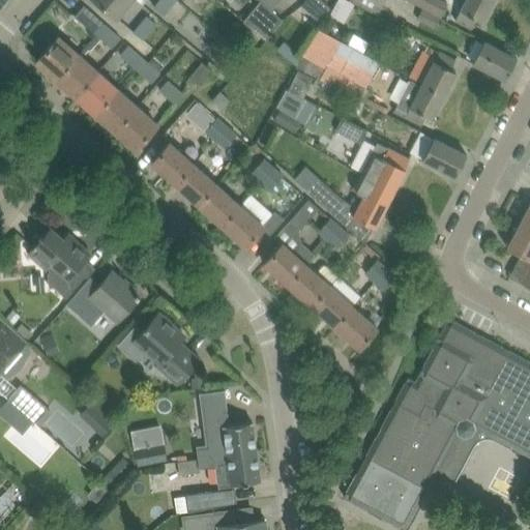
[(130,0),(94,0),(116,18),(130,0)]
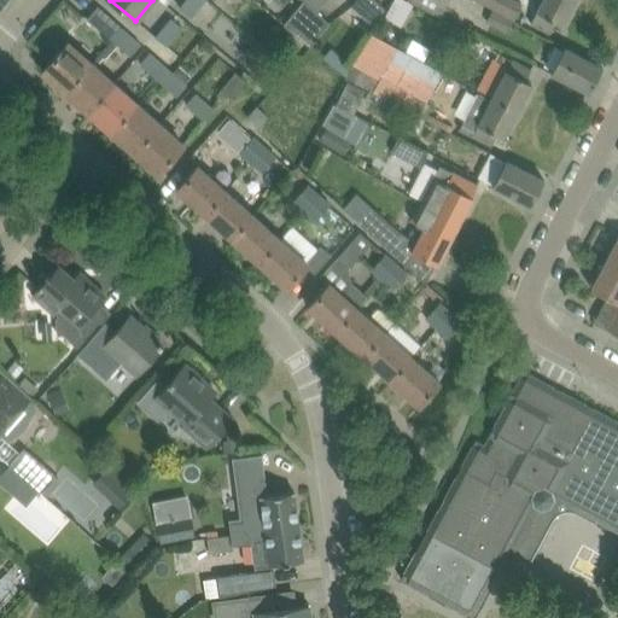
[(188,19),(204,0),(186,0),(178,10),(188,19)]
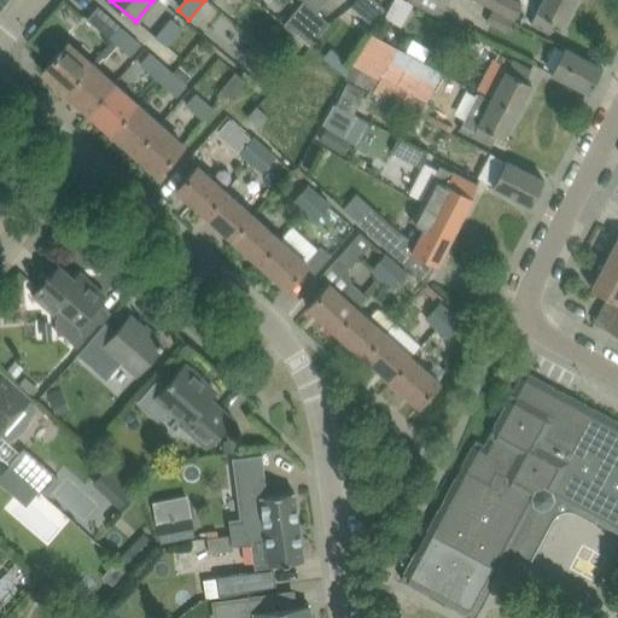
[(302,0),(304,1),(316,12),(326,0),(302,0)]
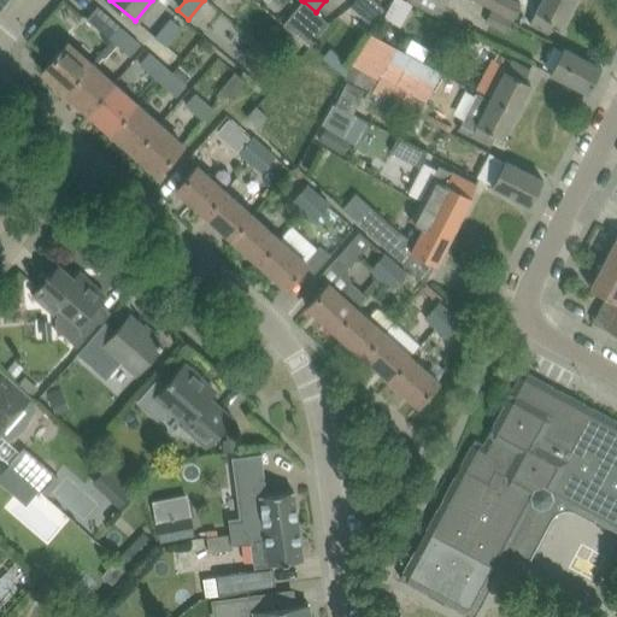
[(387,9),(376,0),(356,0),(353,4),(376,22),(387,9)]
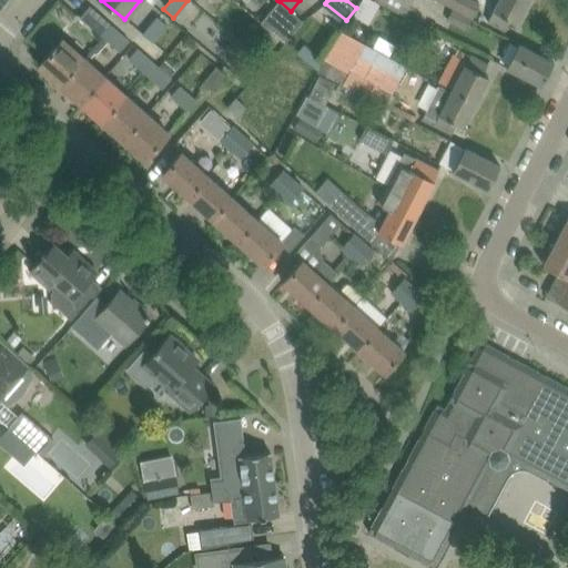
[(473,0),(435,0),(453,9),(472,20),(479,3),(473,0)]
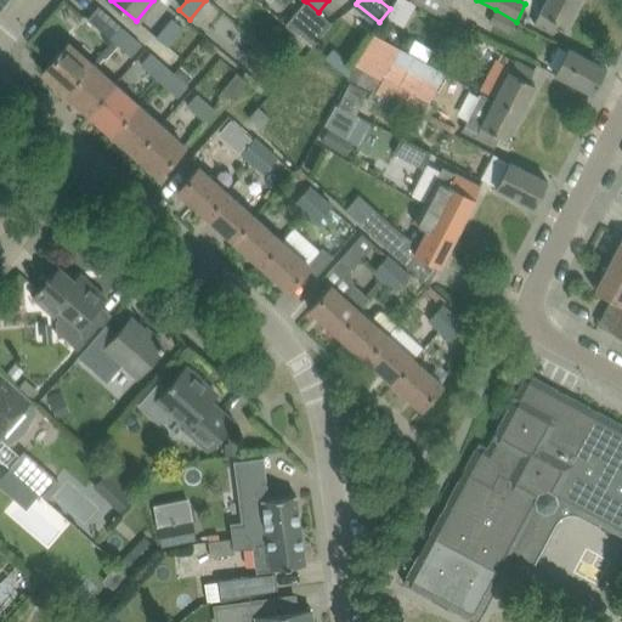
[(565,26),(578,0),(546,0),(535,21),(554,30),(559,22),(565,26)]
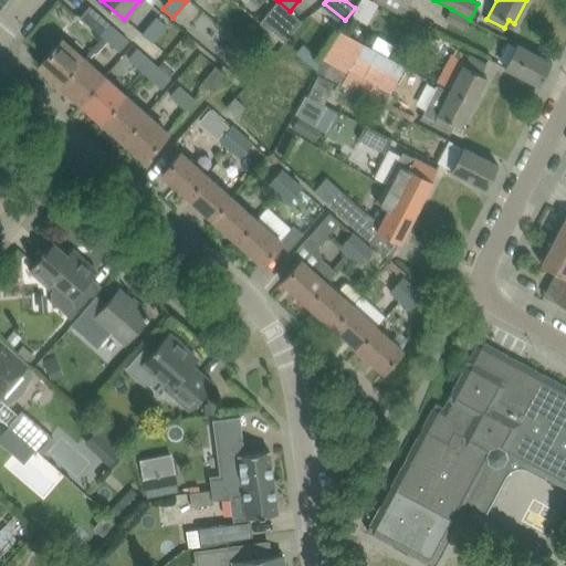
[(301,21),(290,11),(279,1),(260,23),(283,42),(301,21)]
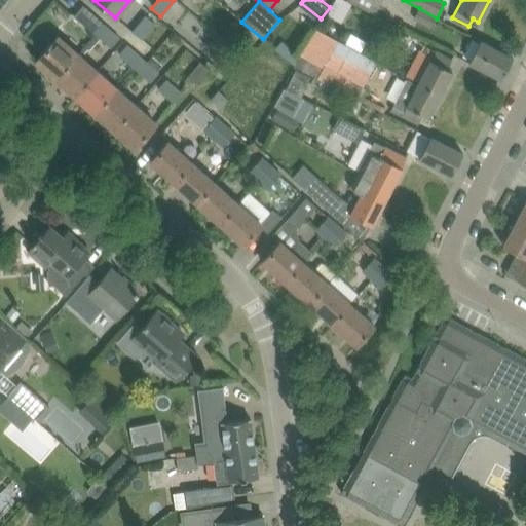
[(87,28),(96,34),(103,26),(96,20),(82,8),(74,16),(87,28)]
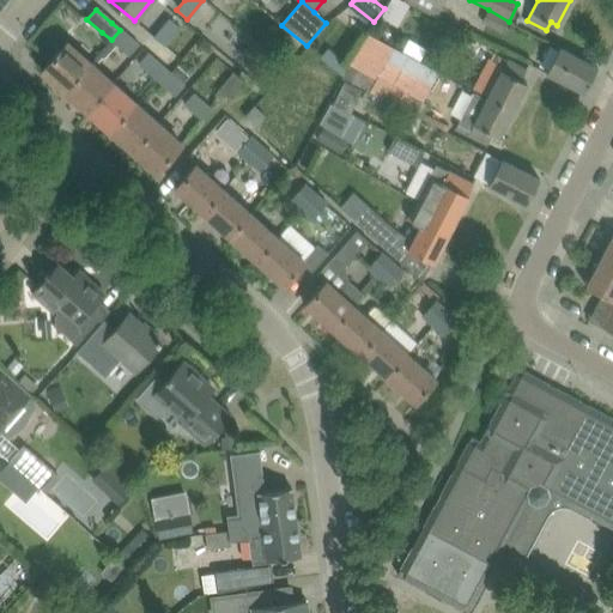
[(502,34),(509,22),(489,10),(487,12),(481,23),(502,34)]
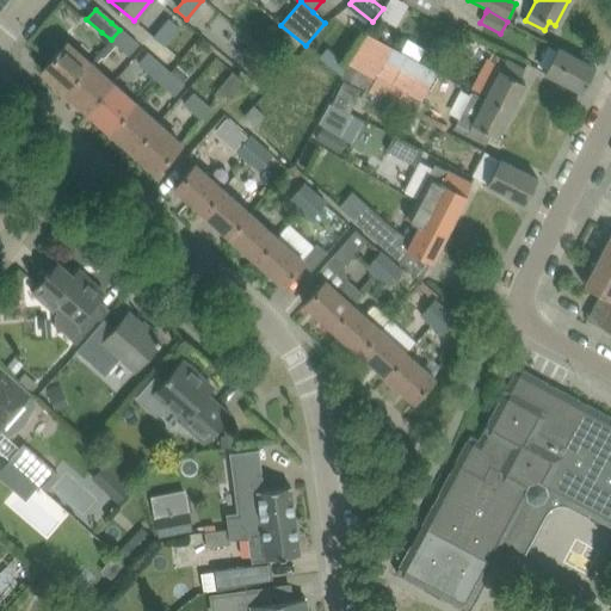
[(154,37),(165,47),(180,29),(168,19),(154,37)]
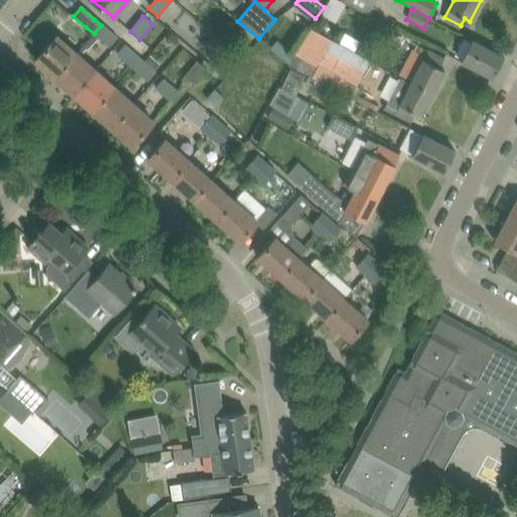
[(117,39),(101,25),(94,33),(109,47),(117,39)]
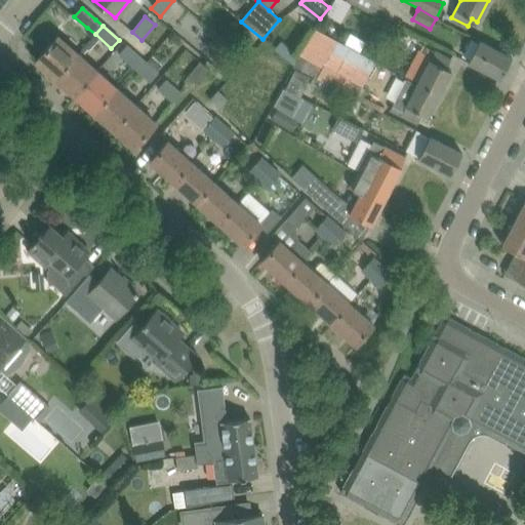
[(315,28),(294,66),(361,102),(363,97),(367,89),(351,81),(365,55),(315,28)]
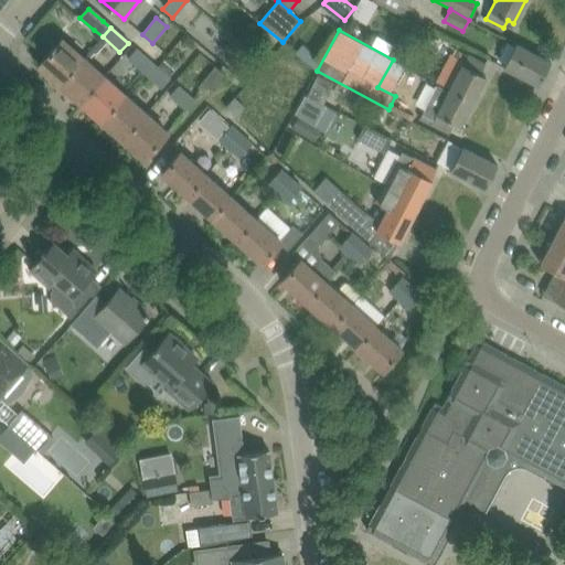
[(60,85),(82,60),(61,41),(39,66),(60,85)]
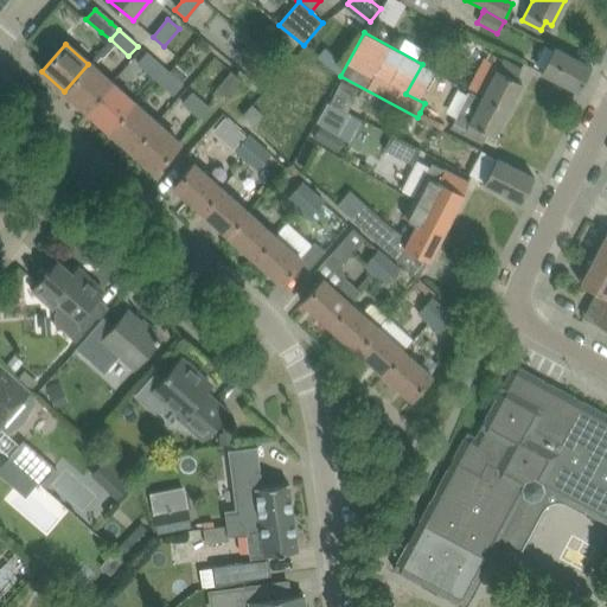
[(540,72),(566,85),(577,91),(590,68),(553,48),(540,72)]
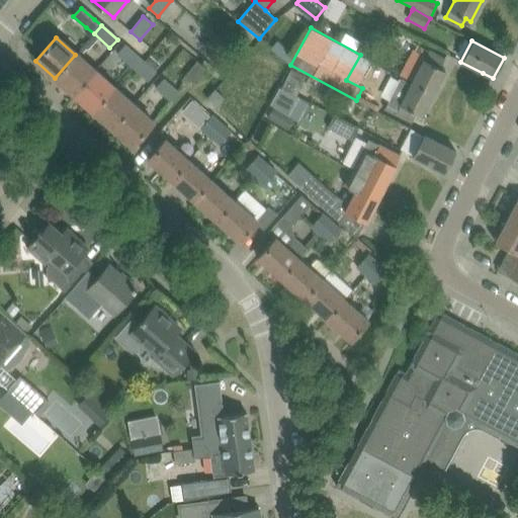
[(116,54),(132,67),(140,58),(124,45),(116,54)]
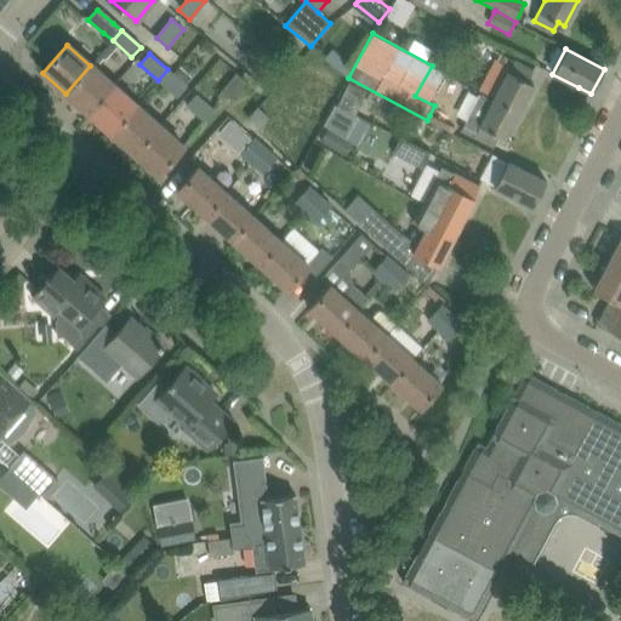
[(513,62),(494,100),(518,112),(533,85),(527,81),(531,72),(513,62)]
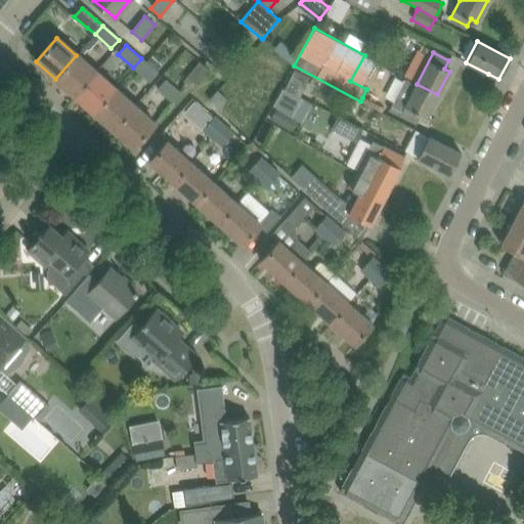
[(75,96),(95,73),(76,55),(55,79),(75,96)]
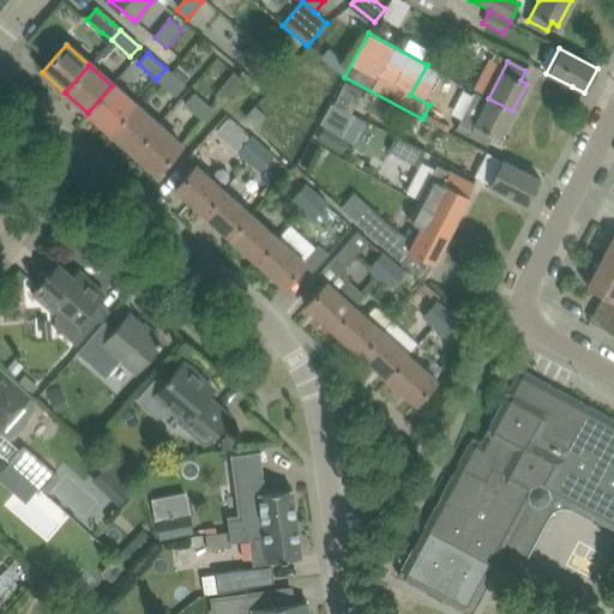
[(172,73),(166,68),(156,79),(174,96),(184,85),(172,73)]
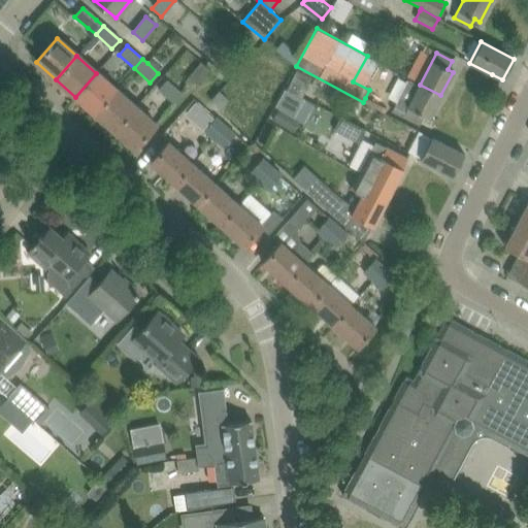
[(296,70),(287,90),(301,98),(311,77),(296,70)]
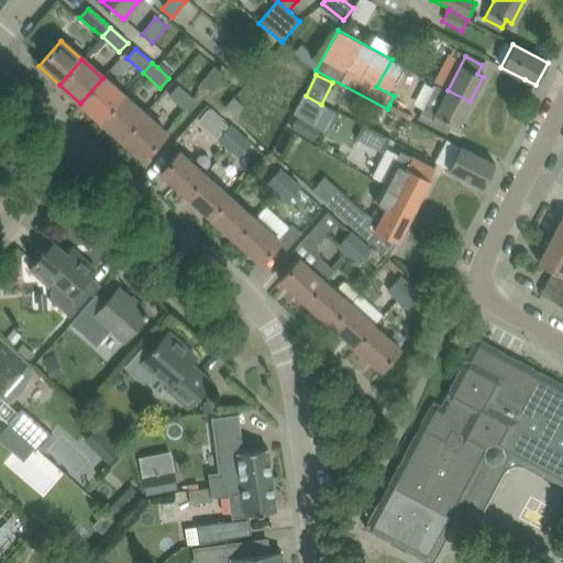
[(101,121),(123,96),(102,78),(80,103),(101,121)]
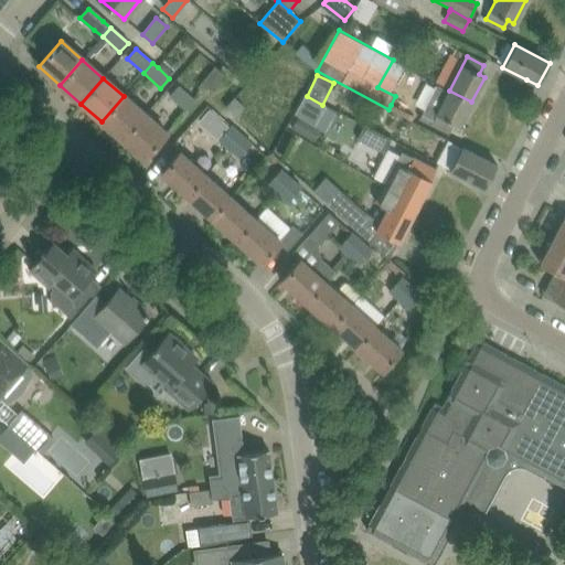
[(459,127),(471,103),(471,102),(449,91),(436,84),(419,119),(448,134),(454,124),(459,127)]
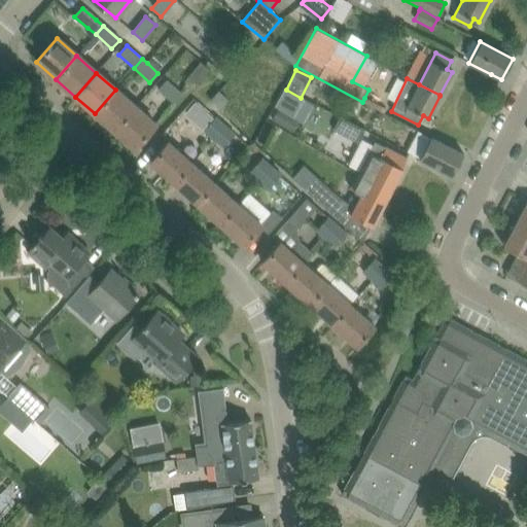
[(159,90),(174,103),(182,94),(167,80),(159,90)]
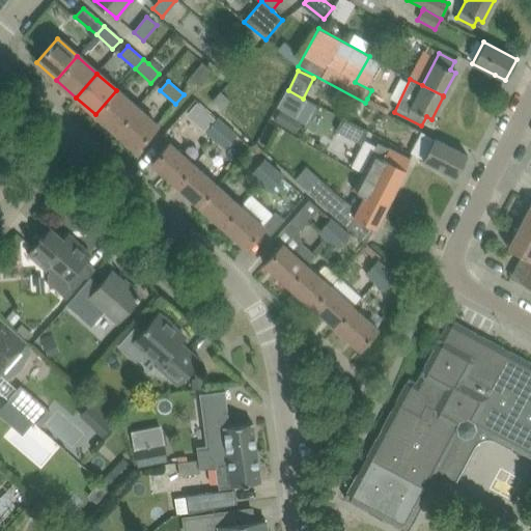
[(115,132),(136,108),(116,90),(95,114),(115,132)]
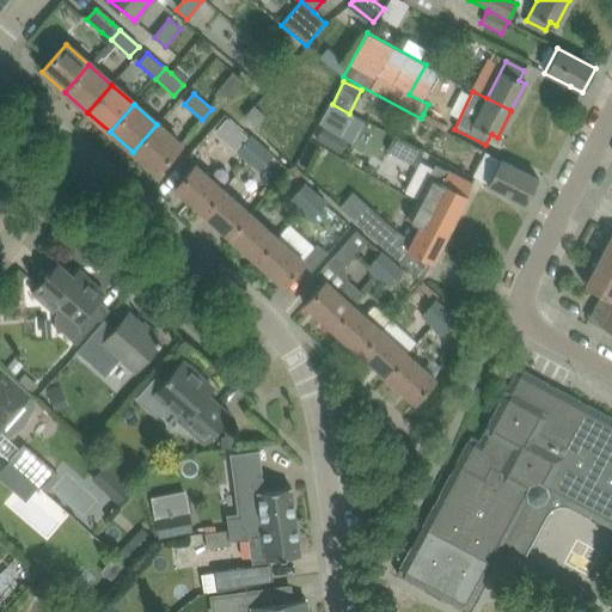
[(252,108),(244,117),(254,126),(262,116),(252,108)]
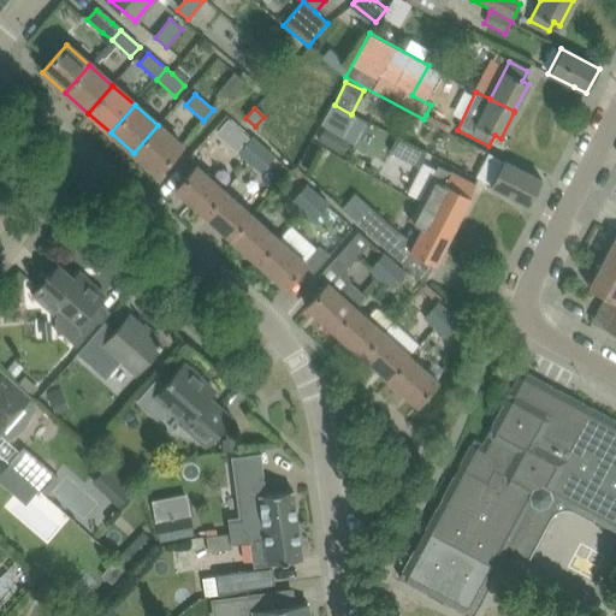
[(181,146),(158,125),(134,153),(157,173),(181,146)]
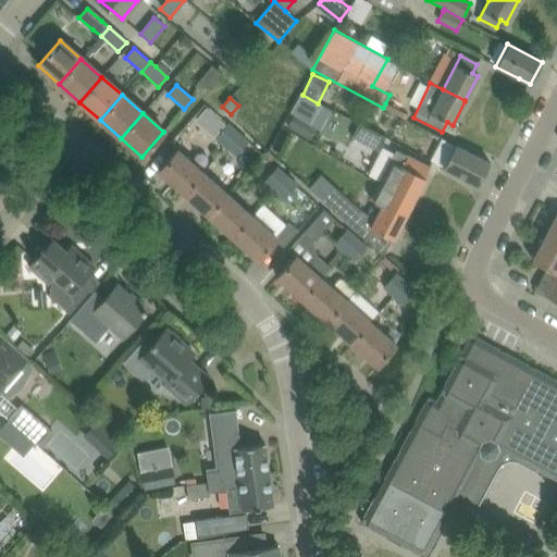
[(295,114),(288,126),(304,136),(311,124),(295,114)]
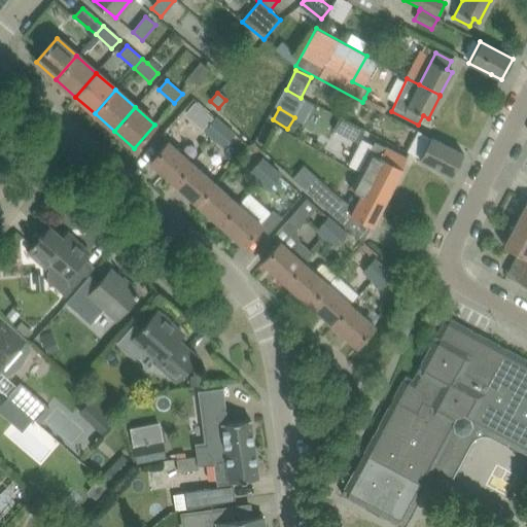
[(212,139),(225,124),(216,115),(203,130),(212,139)]
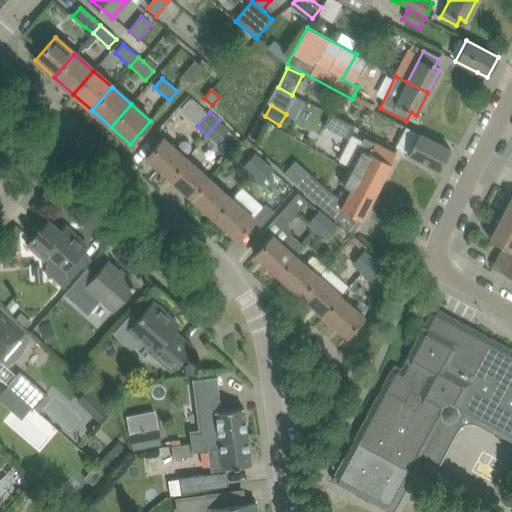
[(324,126),(348,139),(355,125),(330,113),(324,126)]
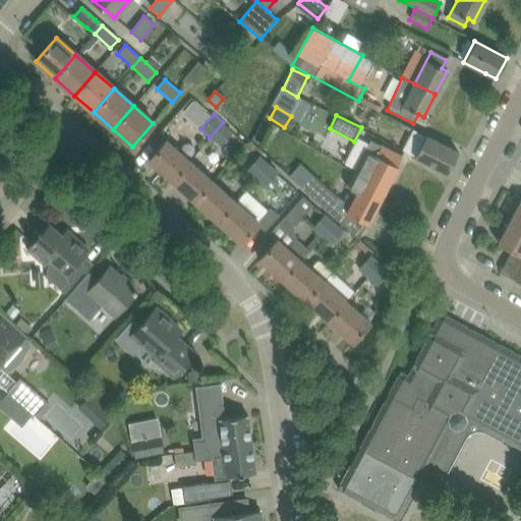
[(210,137),(220,147),(234,131),(232,130),(223,122),(210,137)]
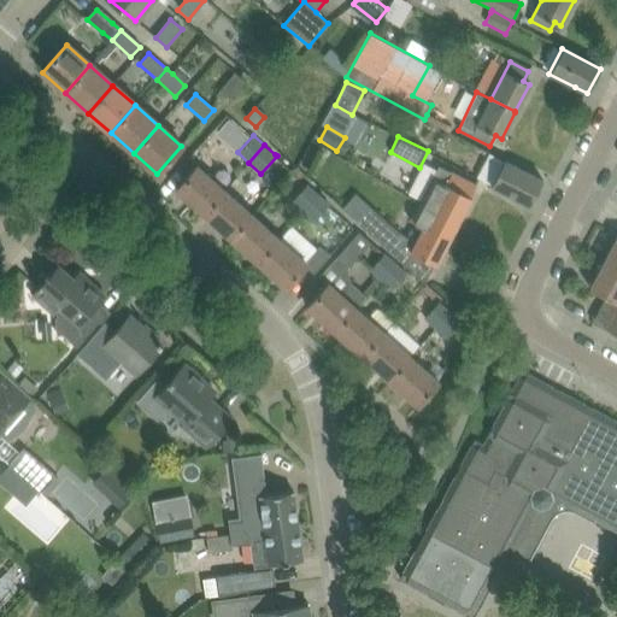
[(504,160),(491,187),(529,206),(542,181),(504,160)]
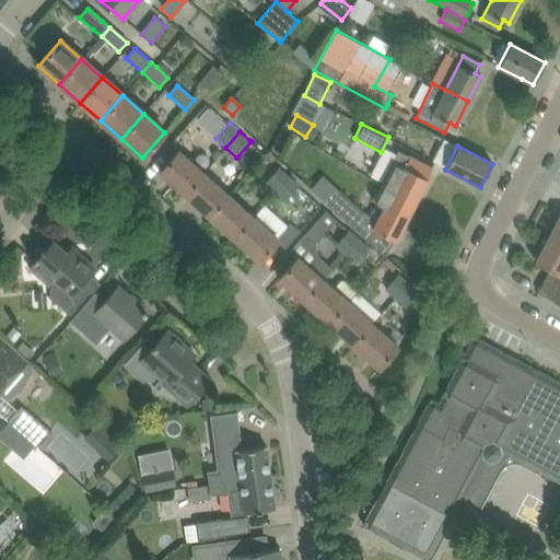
[(432,168),(398,151),(378,186),(413,205),(428,179),(427,178),(432,168)]
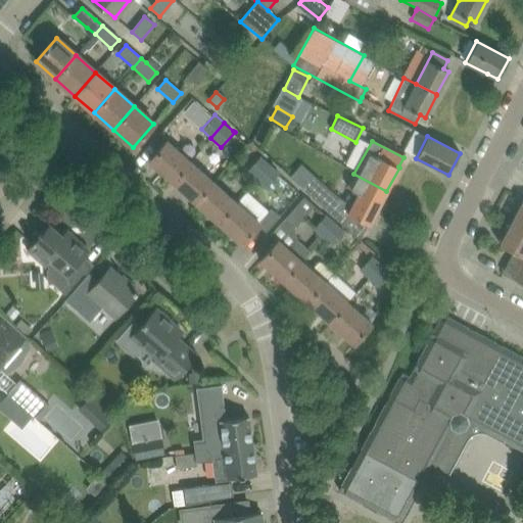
[(171,183),(189,162),(165,142),(148,162),(171,183)]
